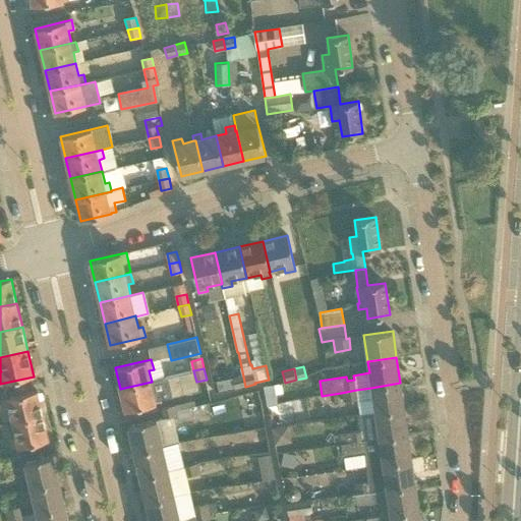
[(235,389),(245,387),(243,377),(233,379),(235,389)]
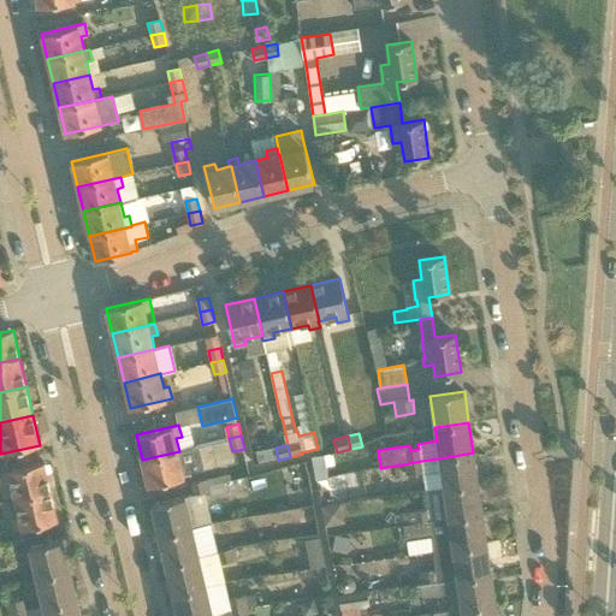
[(190,475),(190,473),(205,471),(199,446),(179,451),(142,460),(148,485),(190,475)]
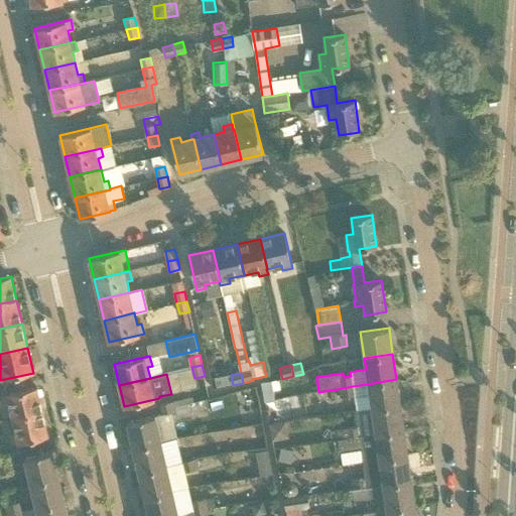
[(215,379),(217,387),(229,384),(227,376),(215,379)]
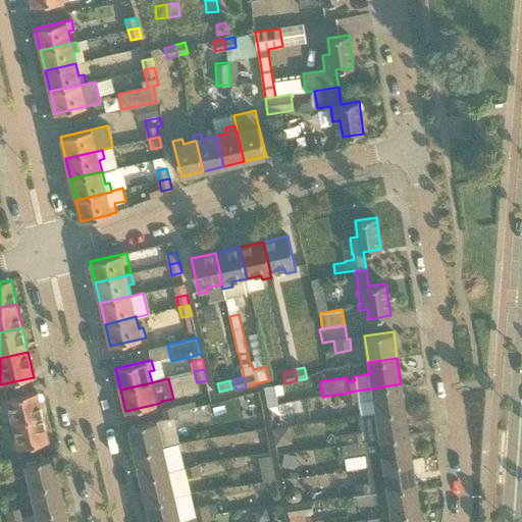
[(376,413),(405,409),(401,383),(372,388),(376,413)]
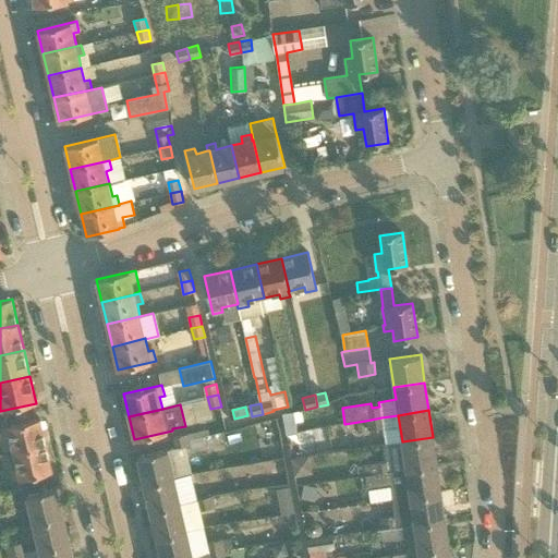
[(381,417),(365,421),(366,432),(383,428),(381,417)]
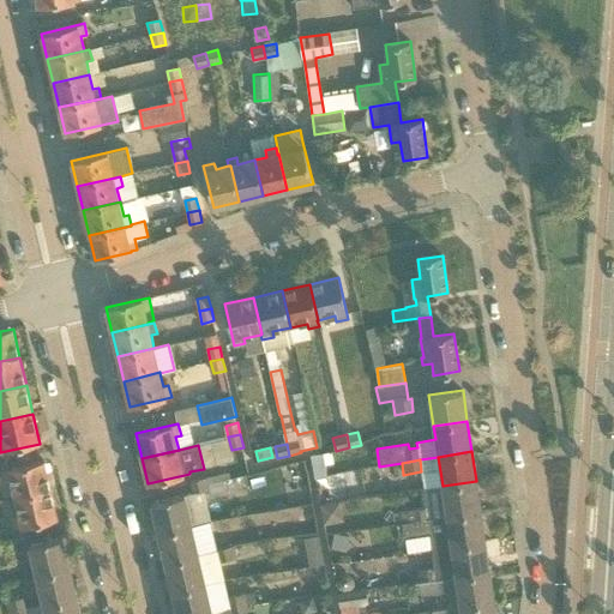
[(14,499),(50,489),(44,461),(1,470),(5,482),(11,480),(14,499)]
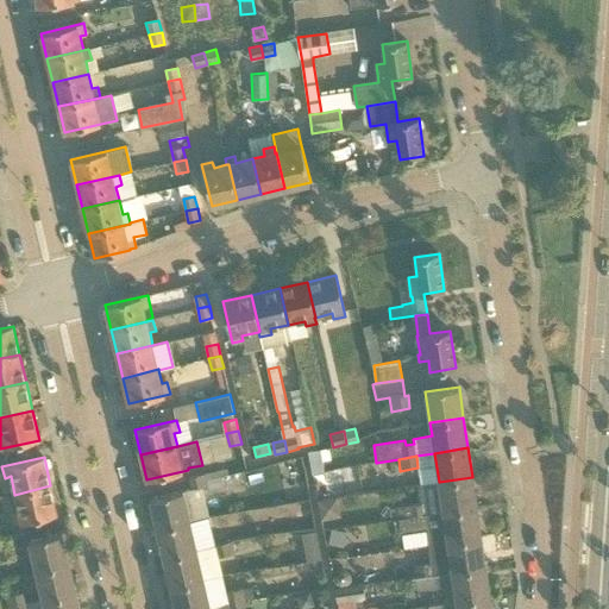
[(192,489),(208,485),(206,475),(189,477),(192,489)]
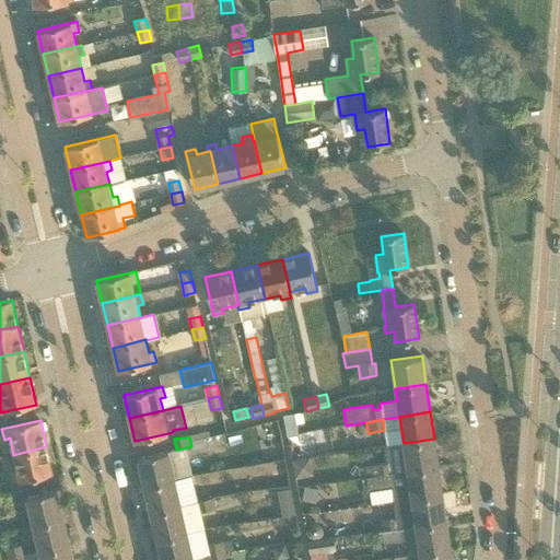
[(408,471),(439,466),(434,439),(404,443),(408,471)]
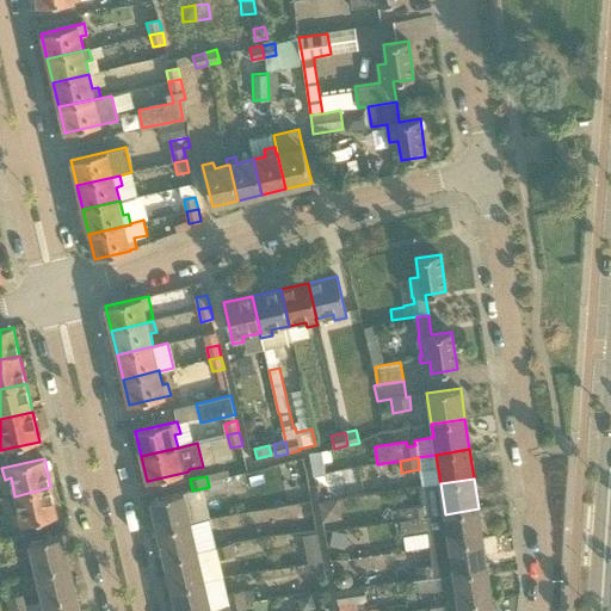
[(12,514),(14,526),(57,516),(50,487),(14,497),(19,513),(12,514)]
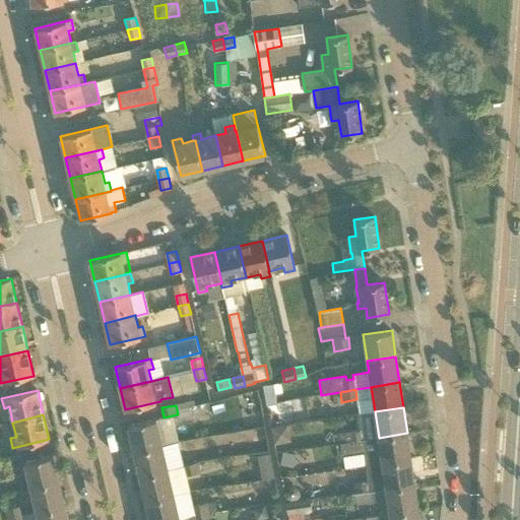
[(135,450),(161,444),(155,418),(129,426),(135,450)]
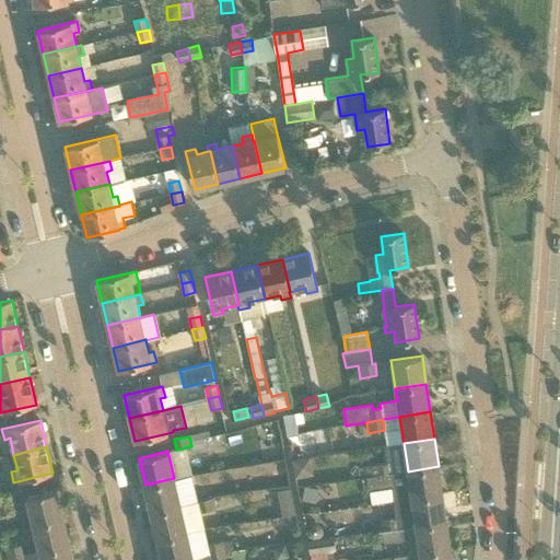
[(292,462),(295,479),(314,476),(310,457),(292,462)]
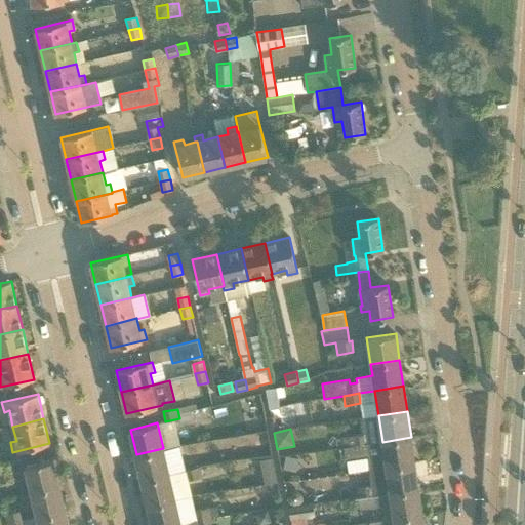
[(351,446),(367,444),(366,434),(350,437),(351,446)]
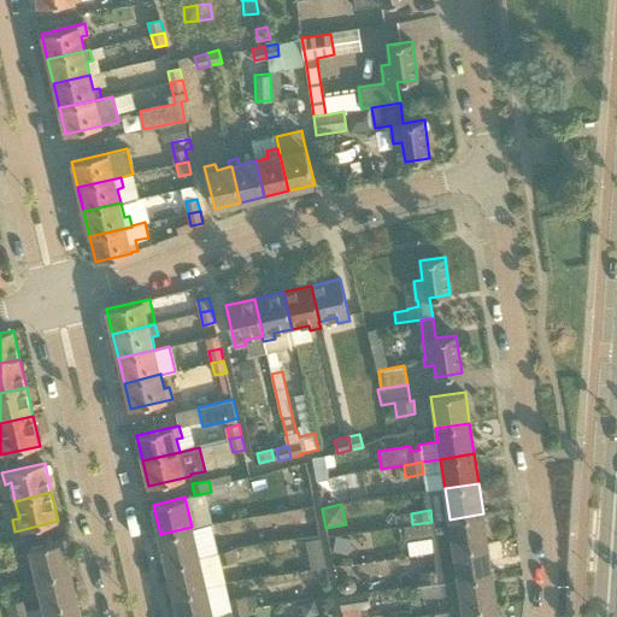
[(435,552),(487,544),(483,513),(450,519),(432,522),(412,524),(404,526),(406,541),(433,538),(435,552)]
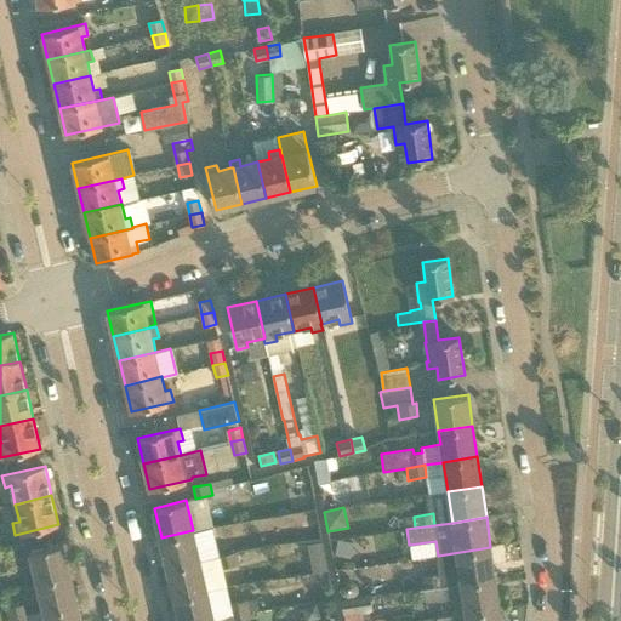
[(200,560),(193,530),(161,537),(167,568),(200,560)]
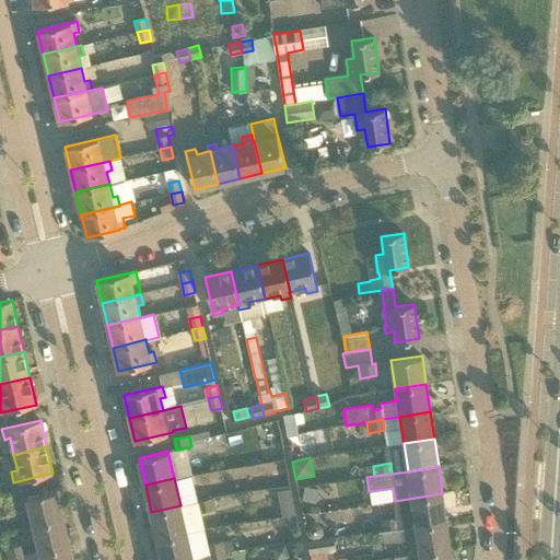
[(302,500),(315,503),(318,489),(305,486),(302,500)]
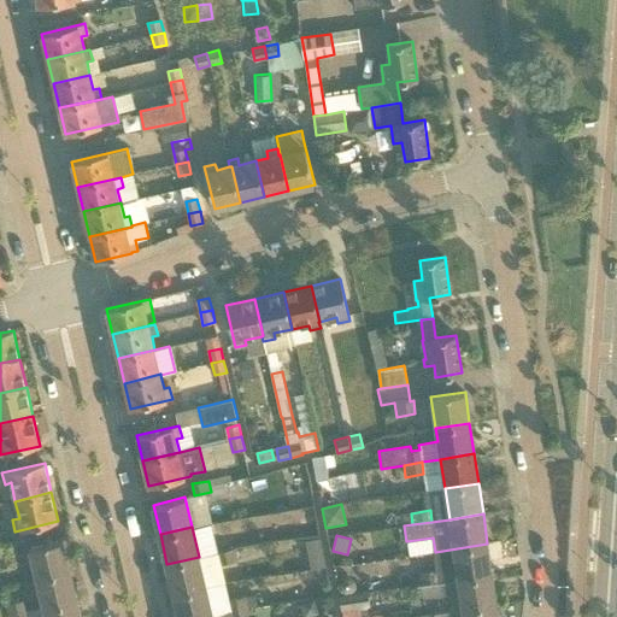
[(37,579),(70,570),(63,540),(30,548),(37,579)]
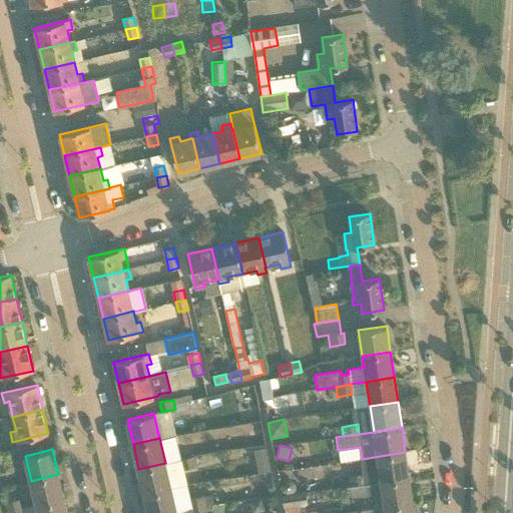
[(382,482),(409,477),(405,452),(362,459),(364,475),(349,476),(350,486),(382,482)]
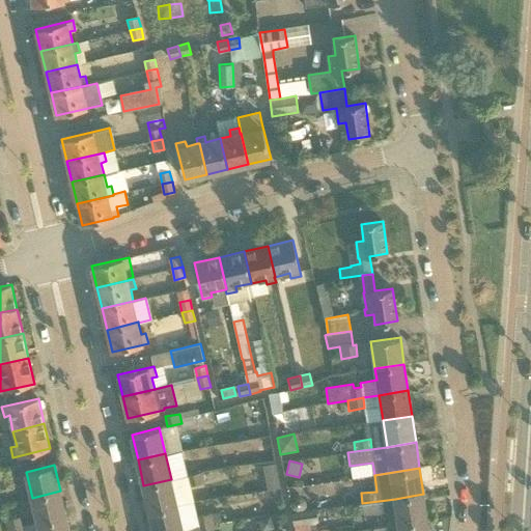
[(188,475),(190,486),(204,482),(201,472),(188,475)]
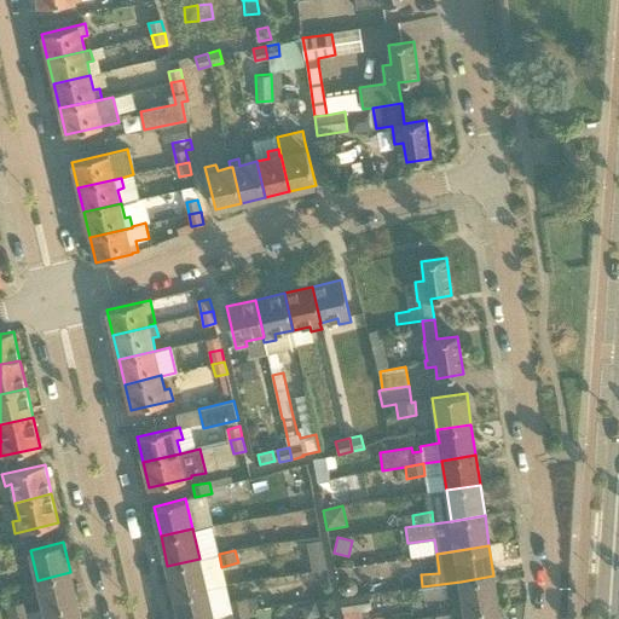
[(312,572),(327,568),(324,553),(310,556),(312,572)]
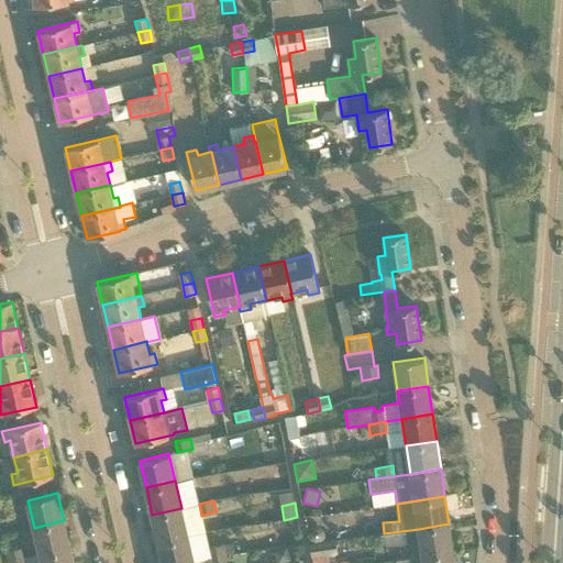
[(11,504),(0,506),(0,517),(13,515),(11,504)]
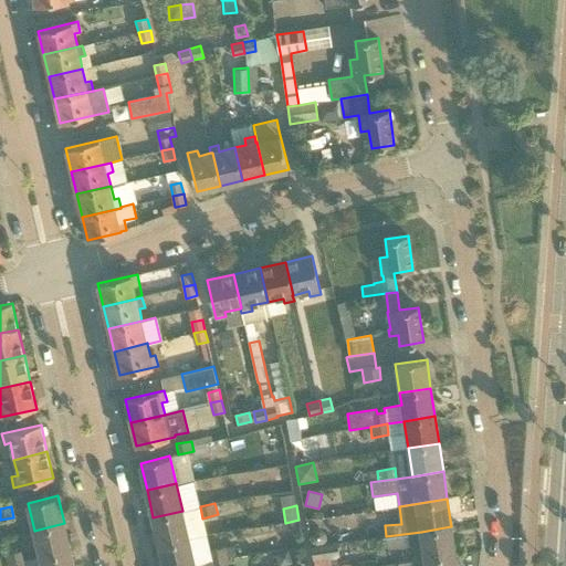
[(189,538),(182,511),(153,517),(159,545),(189,538)]
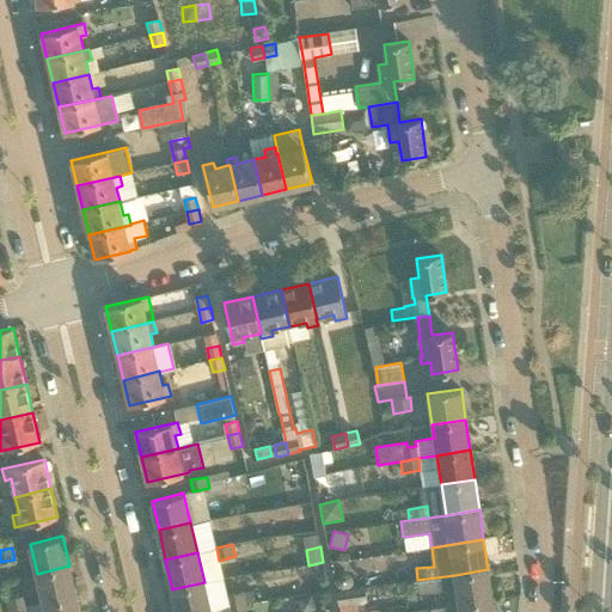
[(44,603),(77,594),(69,565),(37,574),(44,603)]
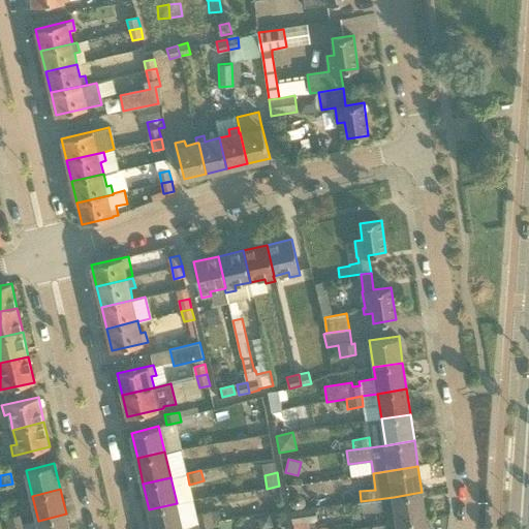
[(389,524),(426,518),(422,492),(394,497),(361,501),(358,501),(360,515),(386,509),(389,524)]
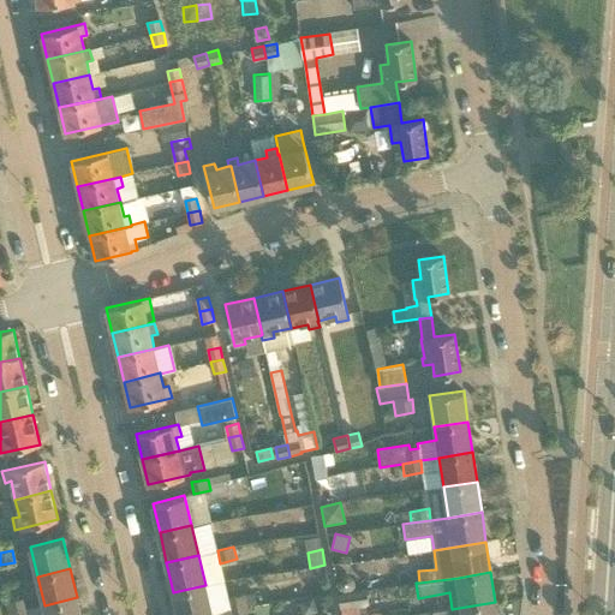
[(173,592),(178,614),(208,614),(212,614),(206,585),(173,592)]
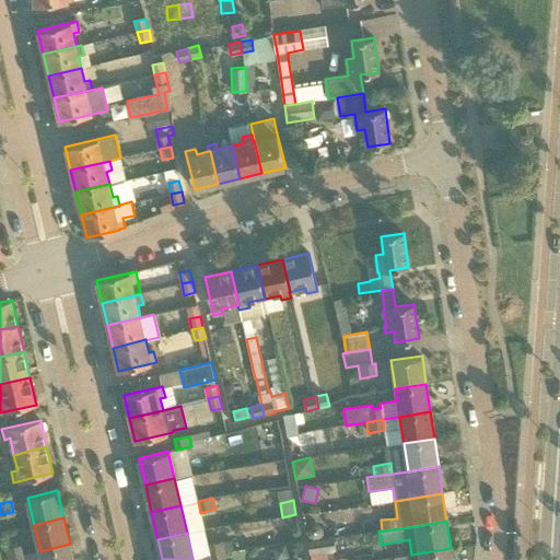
[(328,559),(334,559),(333,550),(337,550),(335,537),(308,541),(311,555),(312,555),(313,559),(328,559)]
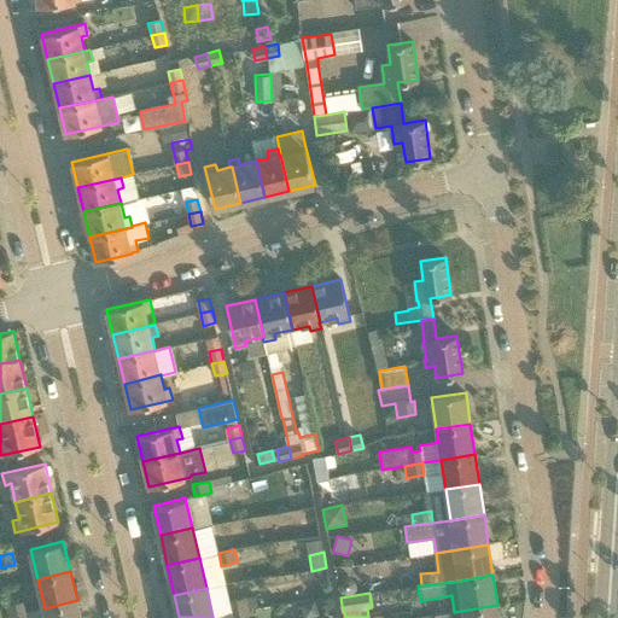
[(229,602),(232,613),(249,608),(246,598),(229,602)]
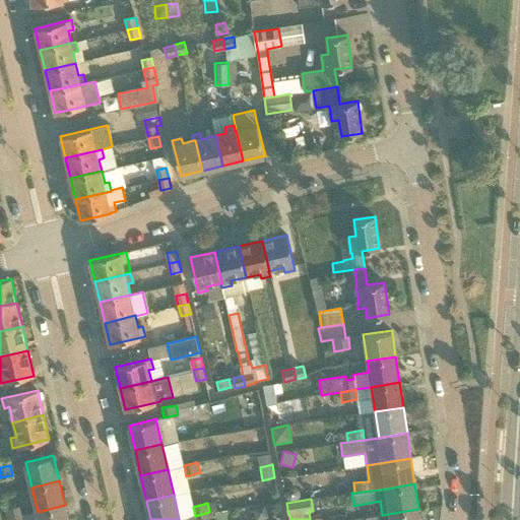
[(39,519),(68,519),(65,505),(38,512),(39,519)]
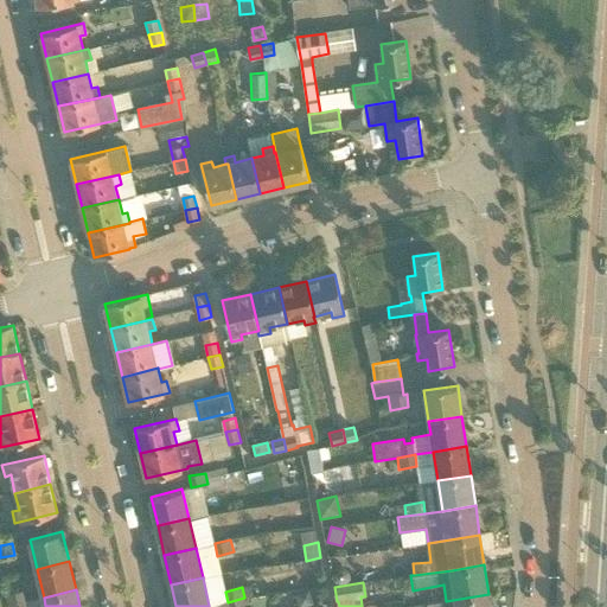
[(298,606),(299,606),(312,604),(308,589),(294,593),(298,606)]
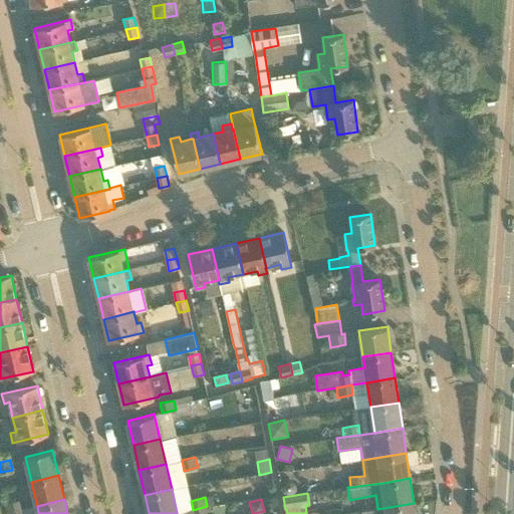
[(7,513),(22,510),(20,500),(5,504),(7,513)]
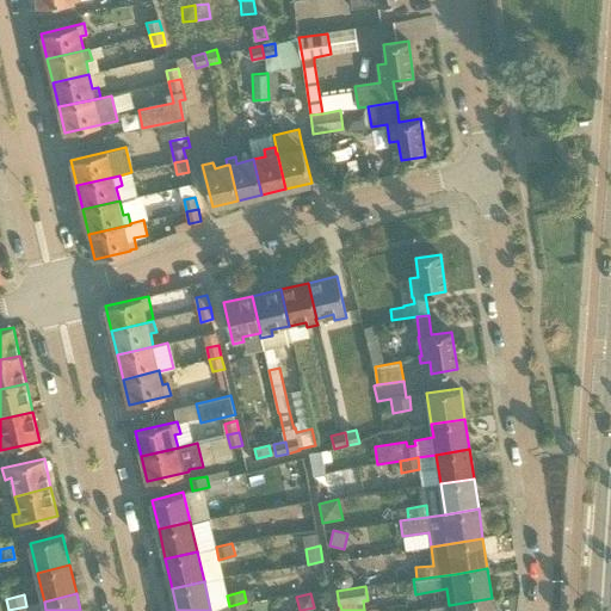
[(493,610),(492,598),(449,605),(430,608),(430,610),(493,610)]
